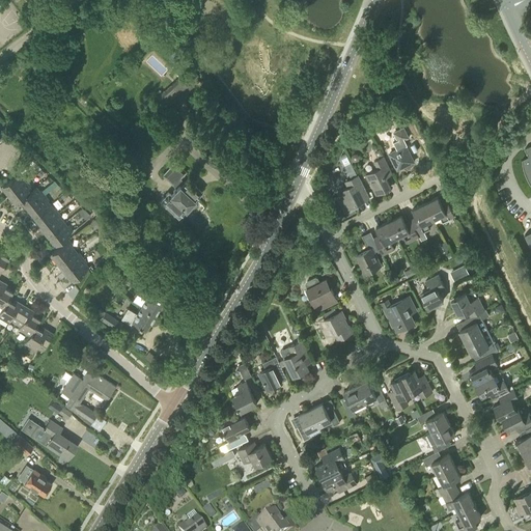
[(157,98),(166,108),(198,81),(189,71),(157,98)]
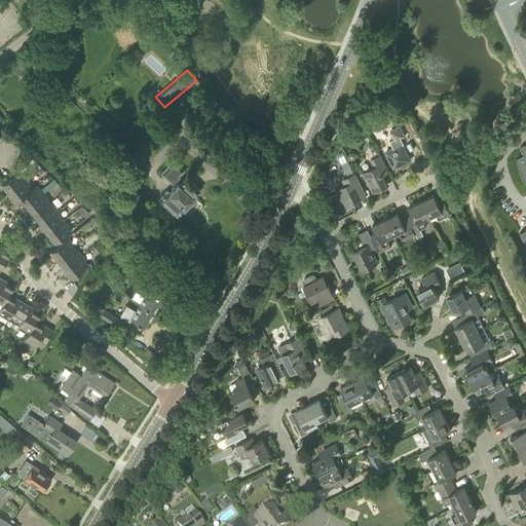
[(99,117),(113,130),(120,123),(106,110),(99,117)]
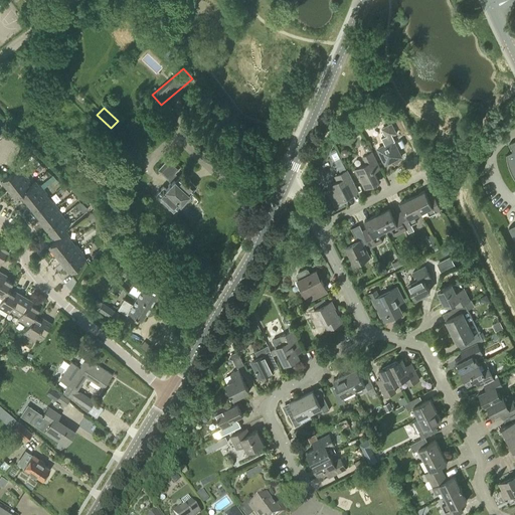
[(383,139),(386,144),(378,148),(385,164),(401,156),(391,136),(397,134),(391,123),(381,128),(385,138),(383,139)]
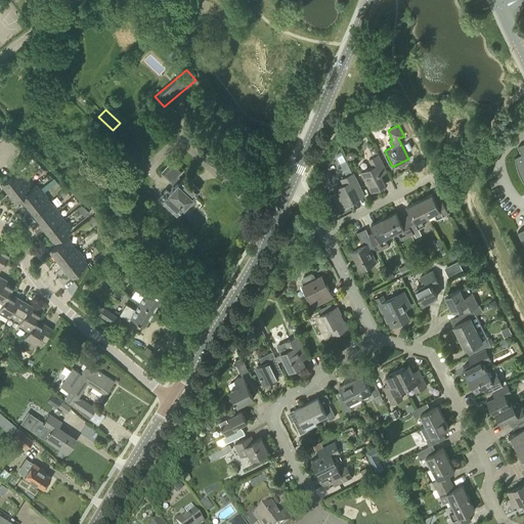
[(521,154),(515,157),(515,160),(515,162),(515,164),(515,166),(516,168),(516,170),(517,172),(517,174),(518,176),(519,178),(520,180),(521,181),(522,183),(523,184),(523,227),(518,231),(523,244),(523,142),(518,146),(521,154)]
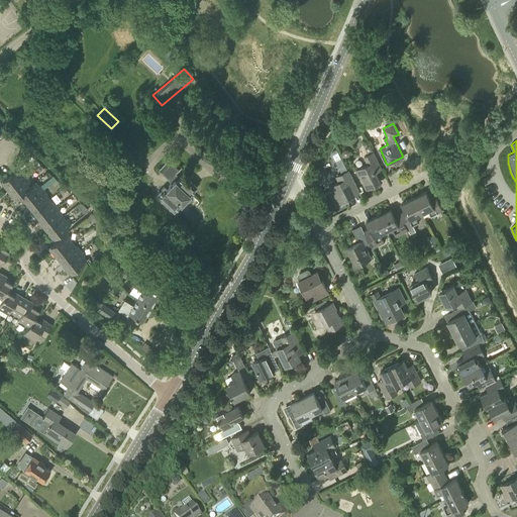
[(365,157),(369,164),(356,170),(367,188),(381,181),(376,171),(382,169),(374,151),(365,157)]
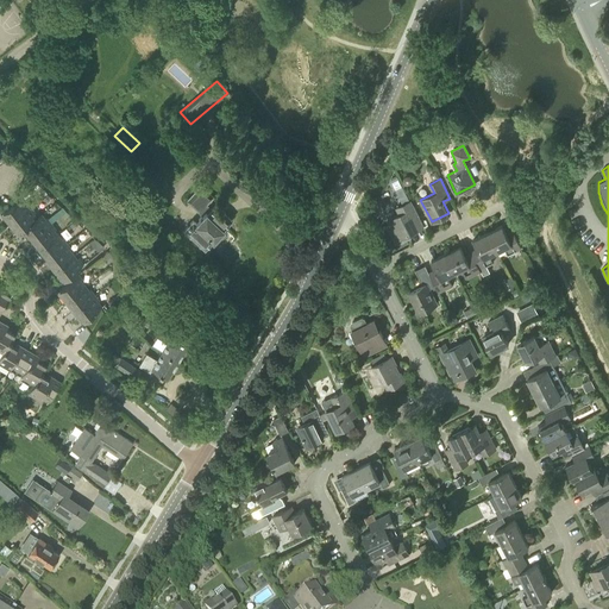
[(187,201),(202,215),(195,223),(193,220),(184,230),(205,248),(231,219),(215,205),(211,209),(206,205),(212,198),(200,187),(187,201)]
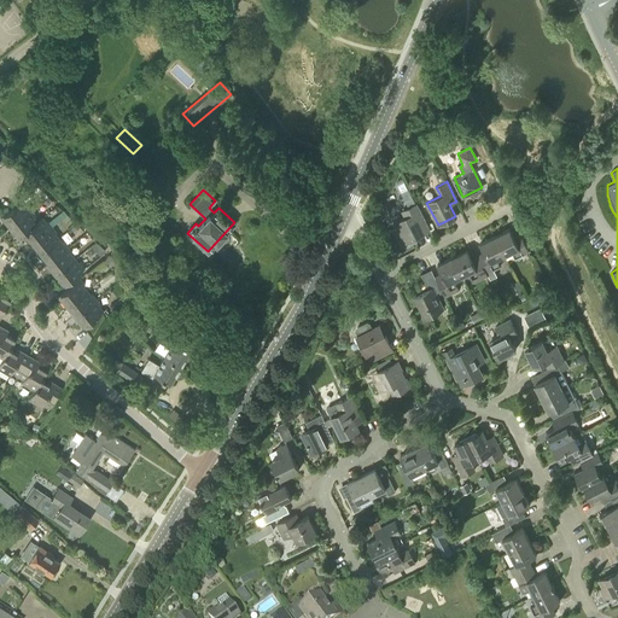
[(0,216),(9,227),(30,210),(25,204),(24,205),(21,200),(0,216)]
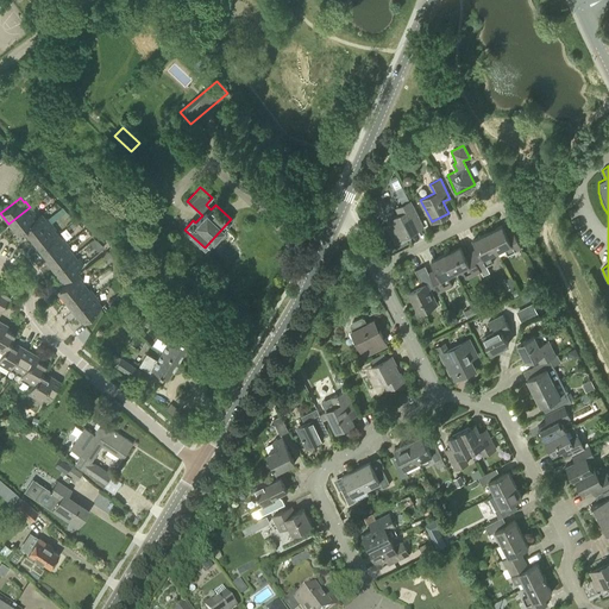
[(396,208),(399,214),(388,220),(397,239),(425,226),(412,200),(396,208)]
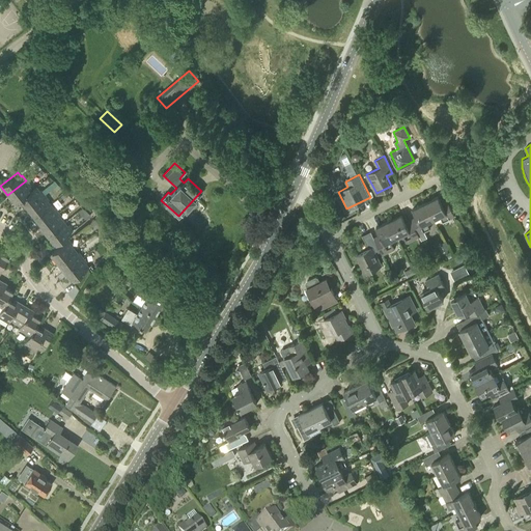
[(29,186),(26,180),(7,195),(15,204),(19,201),(32,191),(31,190),(28,186),(29,186)]
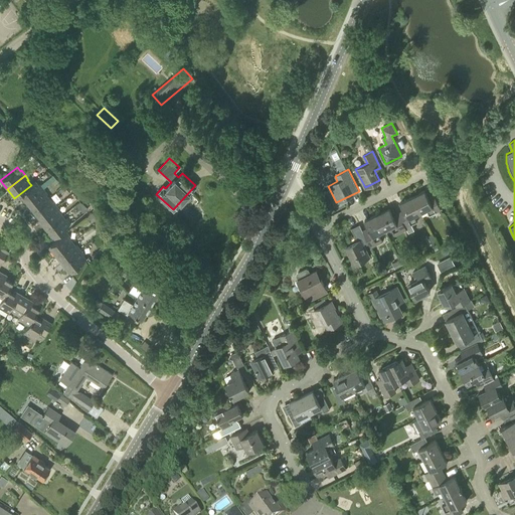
[(30,184),(31,185),(18,195),(25,203),(48,185),(52,182),(55,179),(53,176),(41,186),(39,184),(38,185),(34,180),(30,184)]
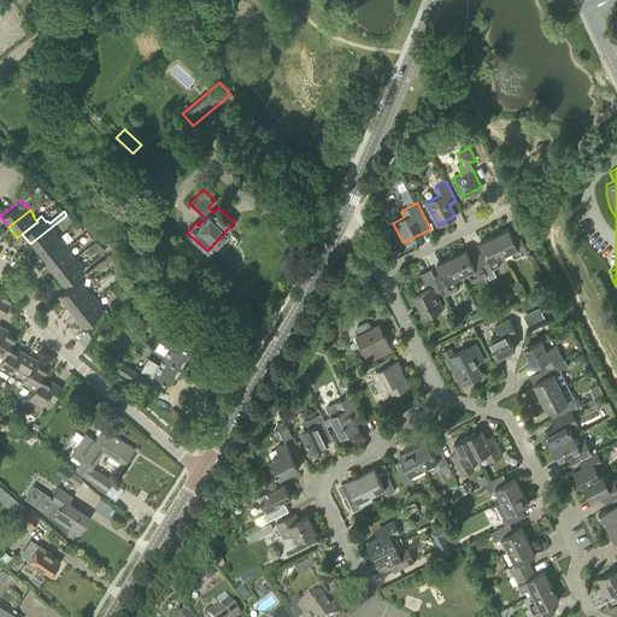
[(62,227),(58,222),(30,244),(39,254),(58,238),(54,233),(62,227)]
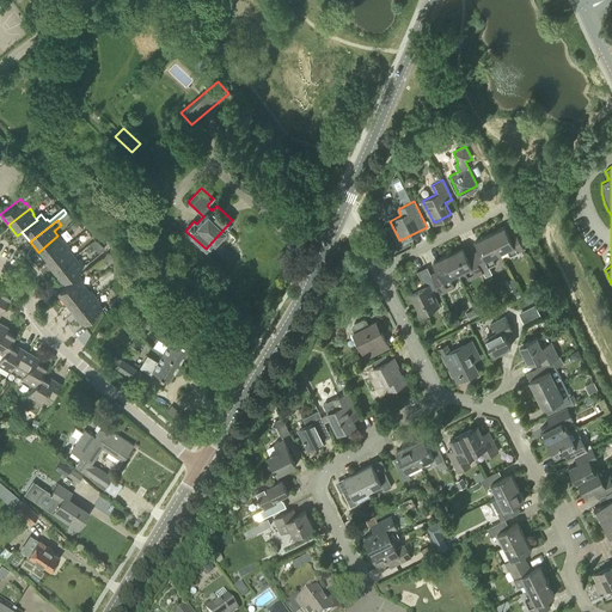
[(506,226),(490,233),(500,252),(507,249),(510,255),(524,249),(518,234),(510,237),(506,226)]
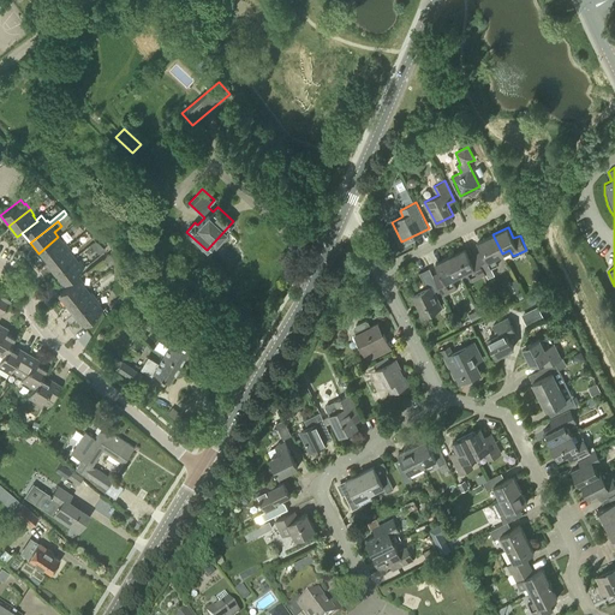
[(502,254),(493,234),(477,242),(483,254),(478,256),(484,270),(499,263),(495,257),(502,254)]
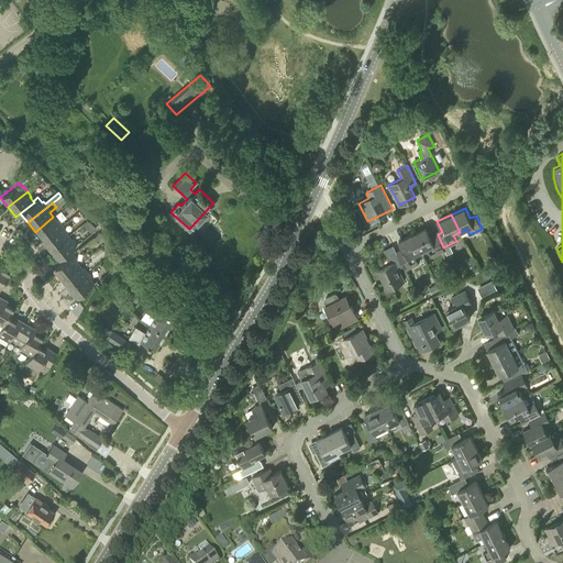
[(53,217),(35,232),(42,241),(62,225),(57,220),(56,221),(53,217)]
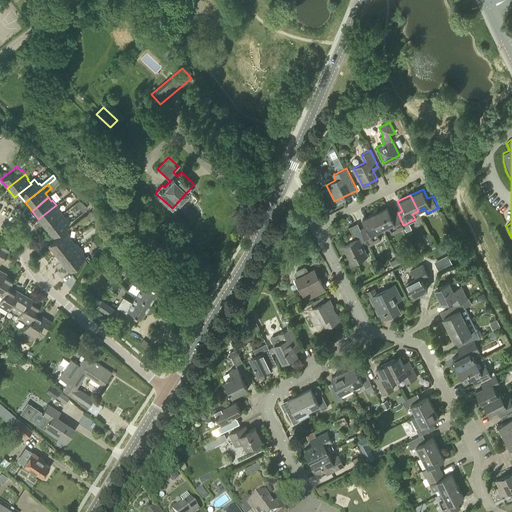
[(81,202),(77,207),(83,212),(86,207),(84,205),(81,202)]
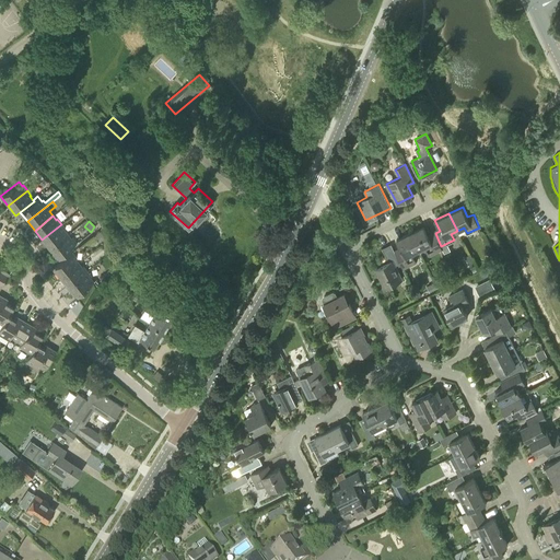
[(61,224),(42,240),(49,249),(68,234),(63,230),(65,229),(61,224)]
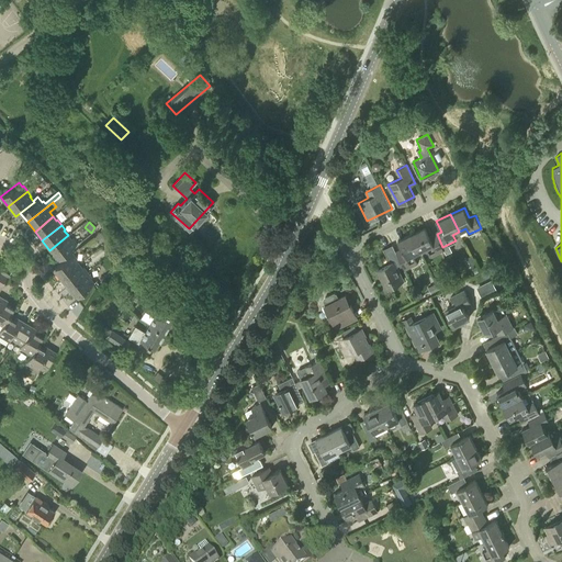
[(442,247),(437,234),(430,237),(426,227),(412,234),(420,251),(427,247),(431,256),(445,249),(442,247)]
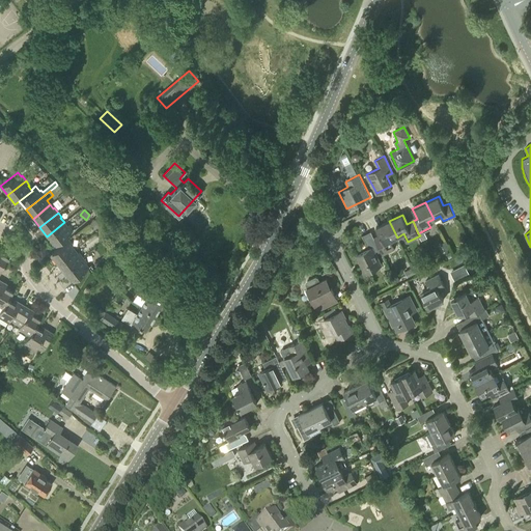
[(101,226),(94,220),(91,223),(98,230),(101,226)]
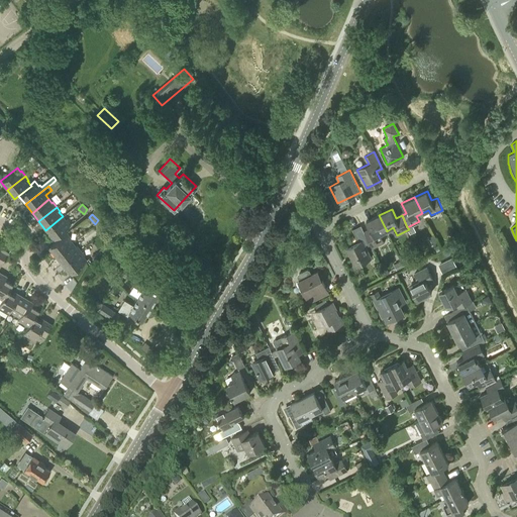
[(367,221),(371,230),(366,233),(371,244),(373,247),(385,241),(381,234),(387,231),(379,215),(367,221)]
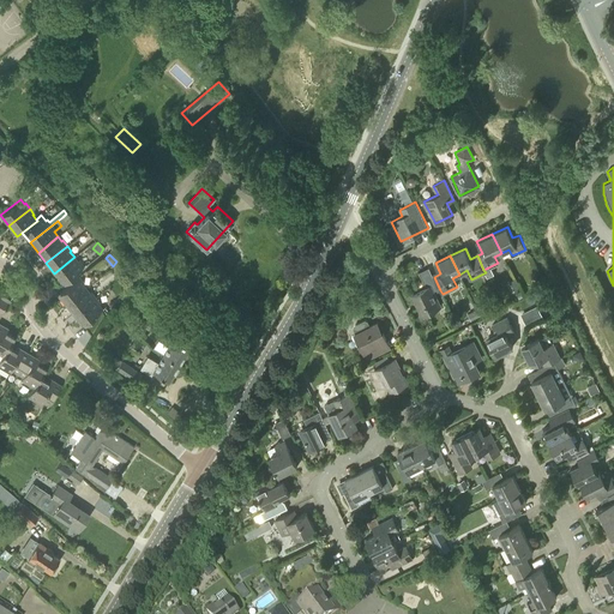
[(74,257),(54,274),(62,283),(84,266),(79,260),(78,262),(74,257)]
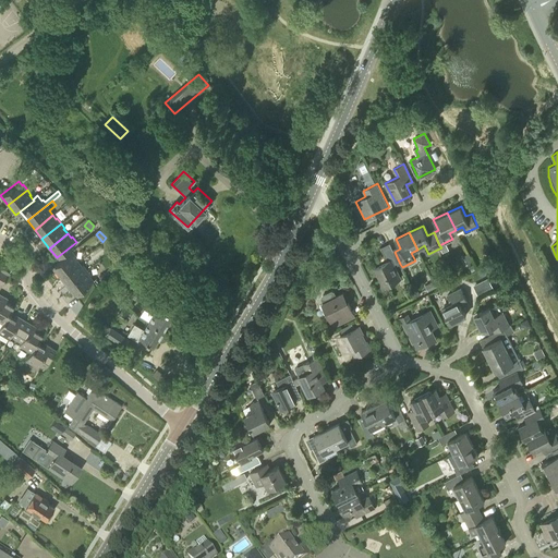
[(108,239),(107,240),(114,247),(120,242),(120,241),(121,240),(112,233),(110,237),(108,239)]
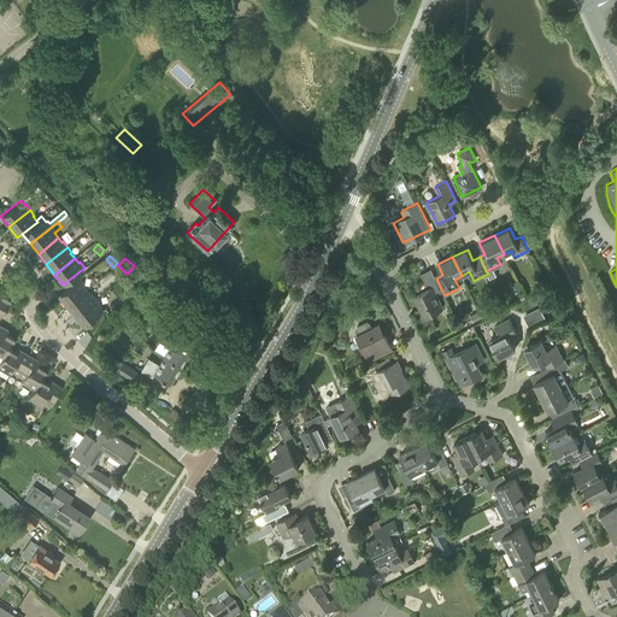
[(421,274),(428,288),(415,295),(425,317),(442,309),(435,295),(442,292),(436,278),(430,269),(421,274)]
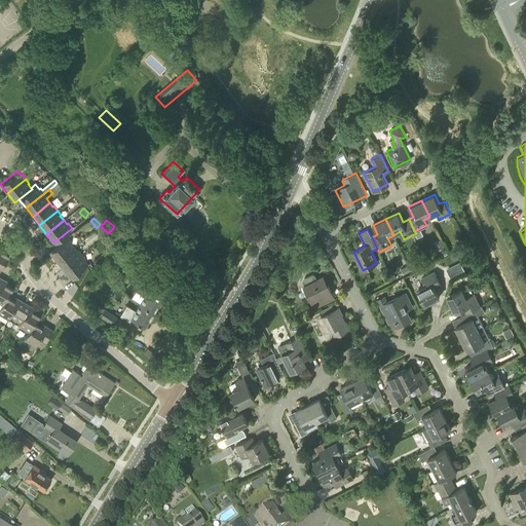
[(55,261),(73,247),(70,243),(71,242),(67,237),(48,252),(55,261)]
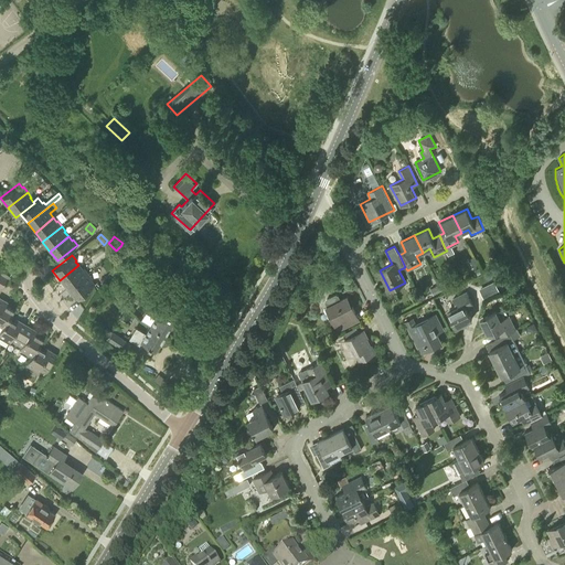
[(4,266),(0,263),(0,288),(10,273),(2,269),(4,266)]
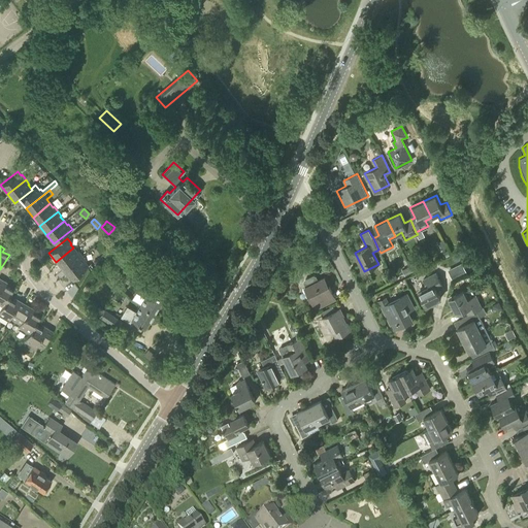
[(77,253),(73,248),(56,262),(63,271),(81,256),(78,252),(77,253)]
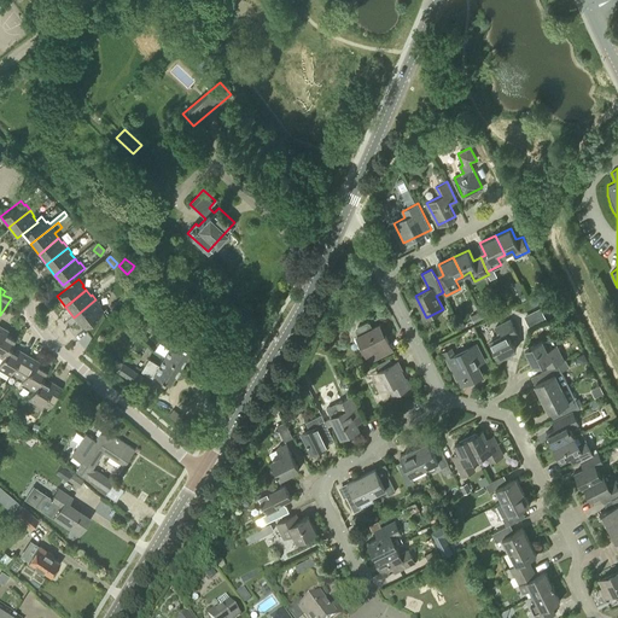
[(95,299),(74,318),(82,327),(103,312),(99,307),(100,305),(95,299)]
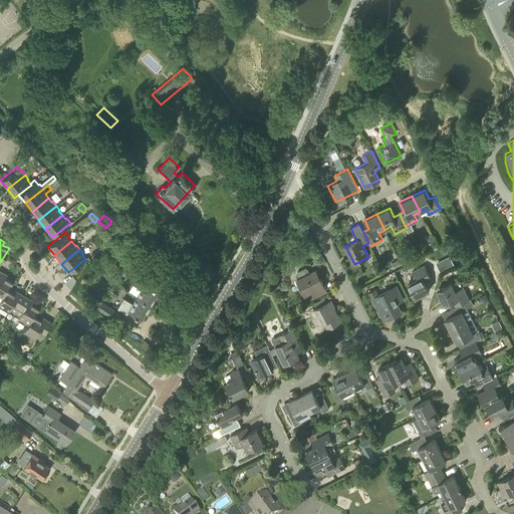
[(142,273),(151,263),(140,254),(131,264),(142,273)]
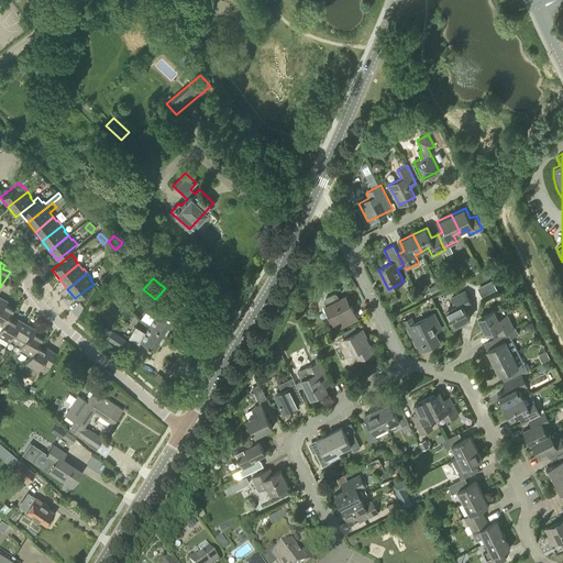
[(494,279),(477,287),(483,298),(498,290),(494,279)]
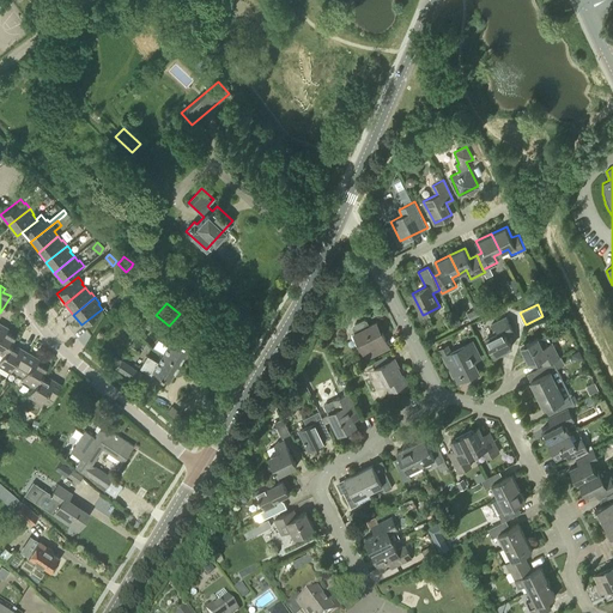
[(491,323),(496,333),(486,338),(495,354),(511,346),(507,335),(514,332),(505,316),(491,323)]
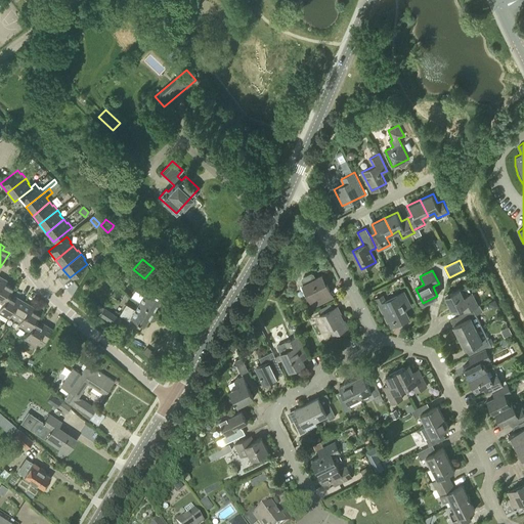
[(321,275),(315,278),(313,274),(311,273),(302,277),(302,279),(304,284),(302,285),(313,306),(333,296),(326,285),(324,285),(320,276),(321,275)]
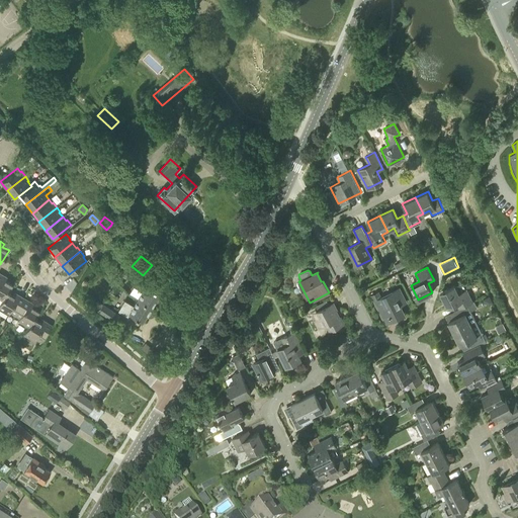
[(7,292),(12,284),(5,280),(7,277),(0,273),(0,298),(2,299),(2,300),(7,292)]
